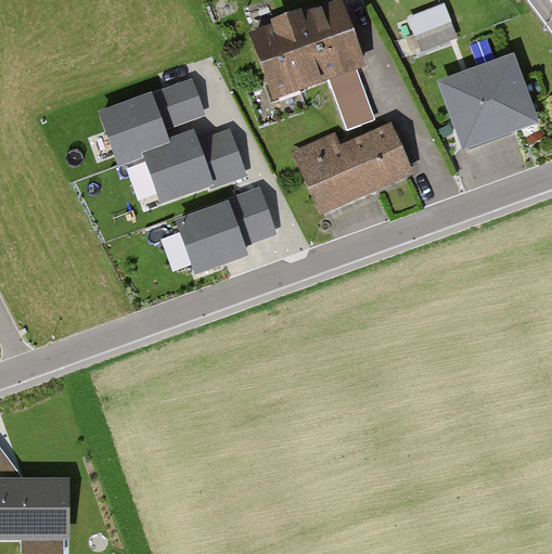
[(419,51),(459,40),(448,2),(408,14),(419,51)]
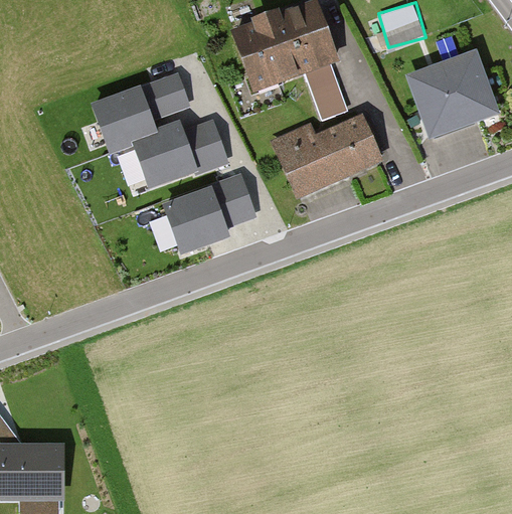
[(331,62),(311,7),(228,38),(249,94),(331,62)]
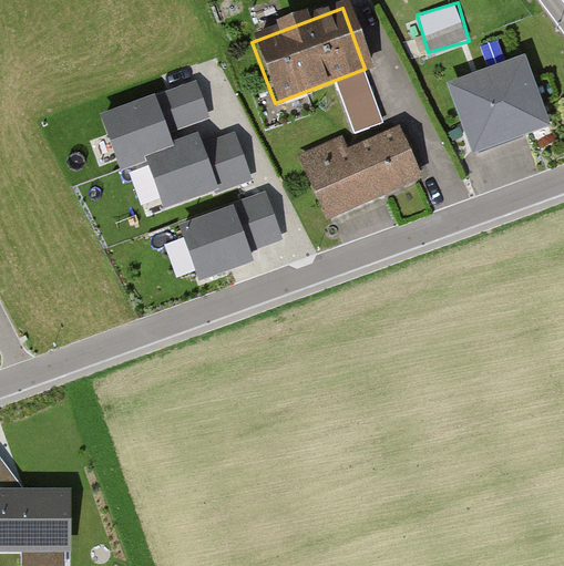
[(447,84),(469,144),(547,114),(525,54),(447,84)]
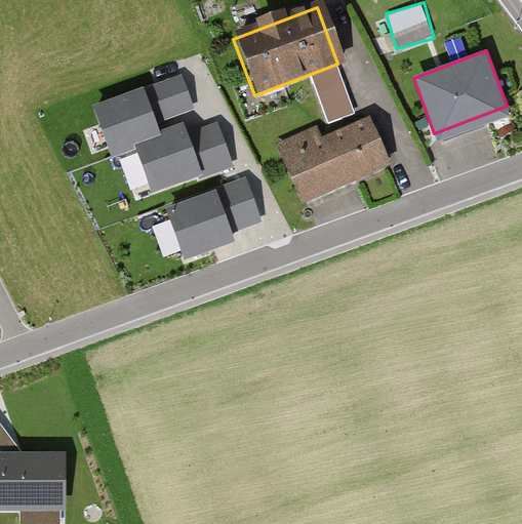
[(184,75),(92,104),(110,157),(136,149),(151,194),(234,167),(217,117),(161,135),(157,121),(194,110),(184,75)]
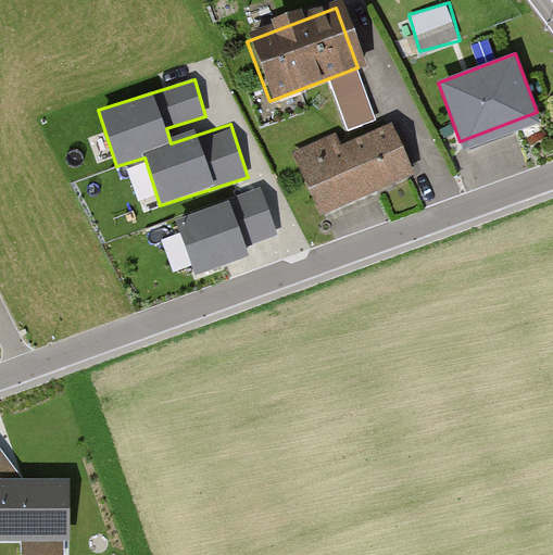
[(337,151),(331,139),(292,158),(319,215),(407,175),(386,128),(337,151)]
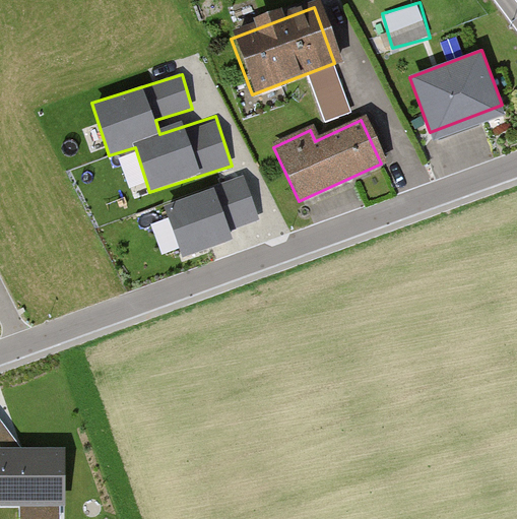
[(247,180),(164,201),(178,257),(234,243),(230,229),(257,220),(247,180)]
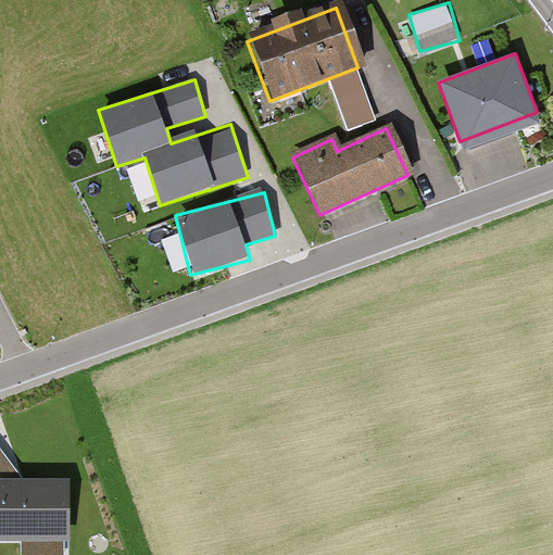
[(0,542),(66,543),(67,482),(21,481),(0,454),(0,542)]
